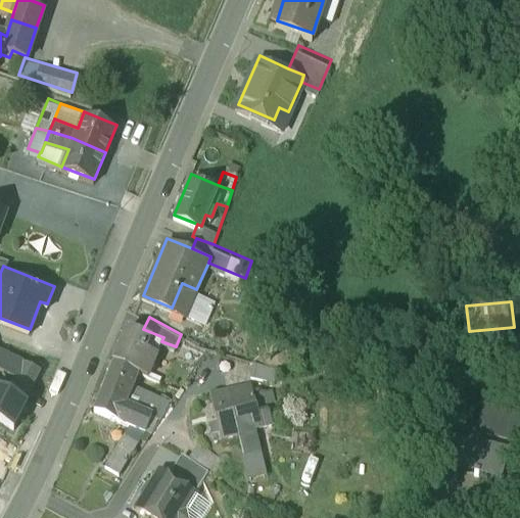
[(129,323),(114,359),(138,369),(148,373),(161,341),(163,337),(143,329),(129,323)]
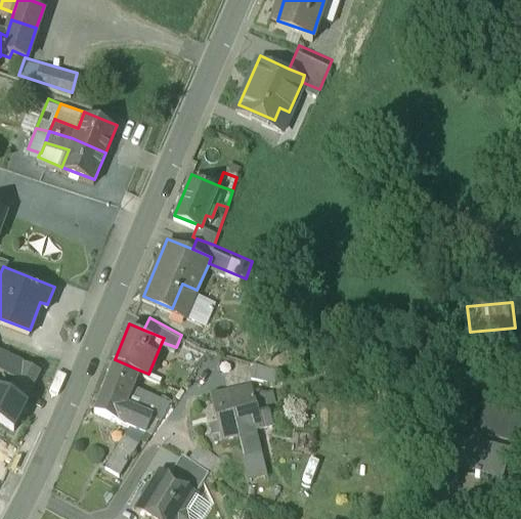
[(41,365),(0,346),(0,366),(15,376),(32,384),(41,365)]
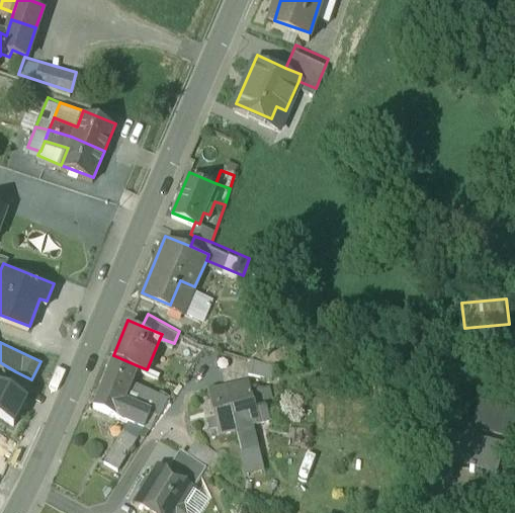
[(137,365),(113,355),(101,387),(124,397),(130,386),(137,365)]
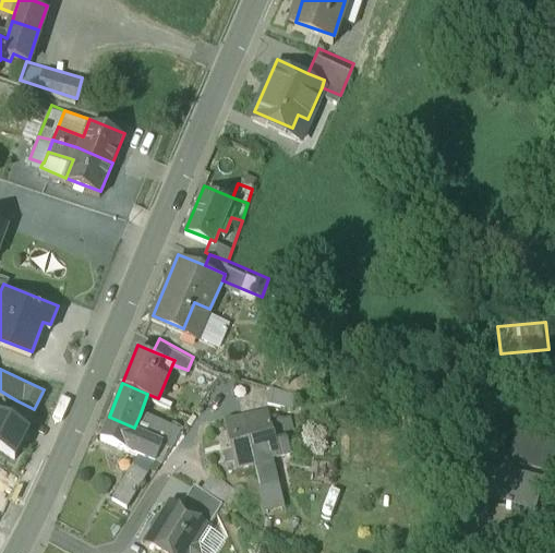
[(296,391),(272,384),(268,399),(293,404),(296,391)]
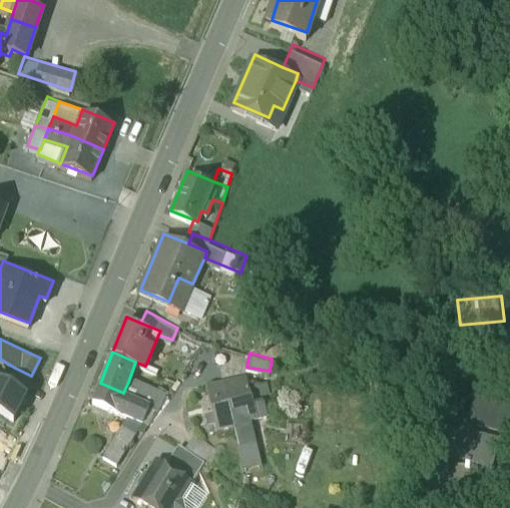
[(0,408),(15,416),(28,391),(24,389),(31,376),(15,368),(8,381),(0,377),(0,408)]
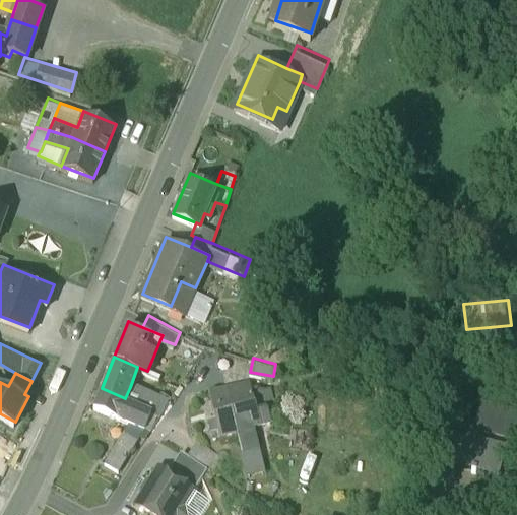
[(151,396),(146,407),(158,412),(172,394),(178,383),(167,379),(167,380),(159,377),(151,396)]
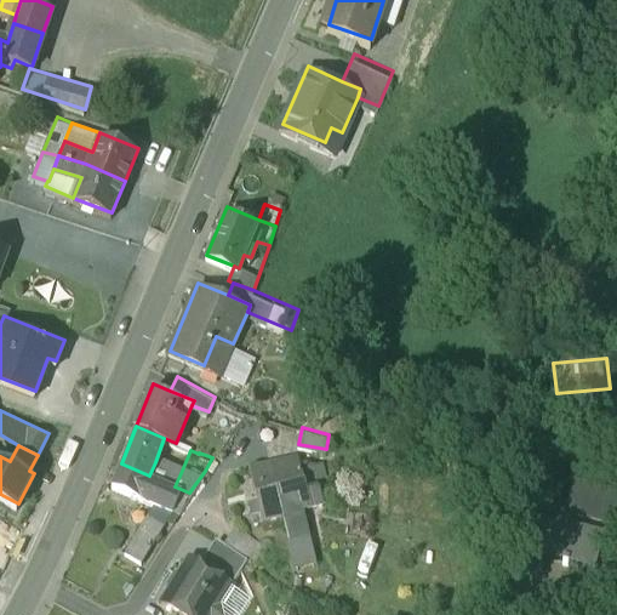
[(298,455),(272,462),(281,493),(279,494),(285,517),(291,540),(293,539),(309,535),(302,506),(318,502),(313,485),(307,487),(298,455)]
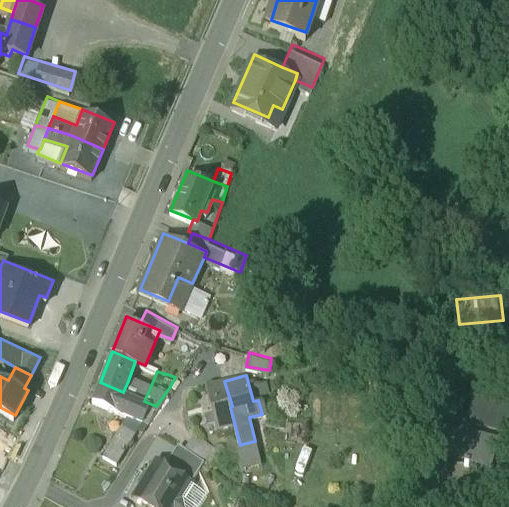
[(255,376),(255,397),(270,398),(270,377),(255,376)]
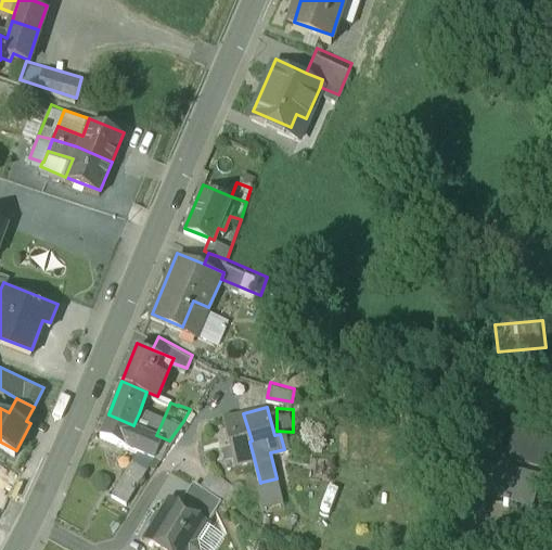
[(162,423),(139,413),(133,425),(156,435),(162,423)]
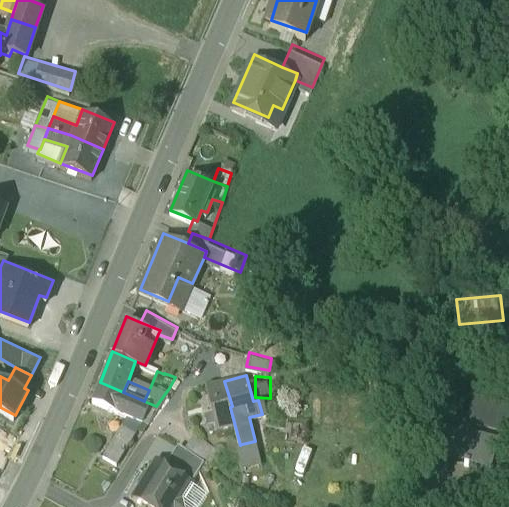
[(224,381),(207,385),(213,413),(206,414),(209,428),(216,426),(217,431),(235,426),(230,407),(232,406),(224,381)]
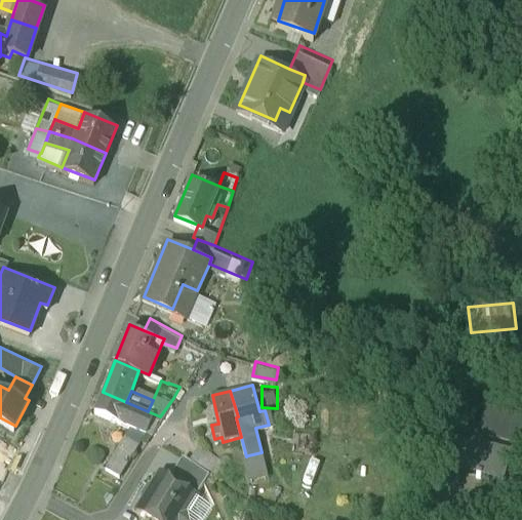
[(126,402),(103,392),(95,408),(131,424),(147,431),(148,429),(153,432),(160,416),(148,411),(126,402)]
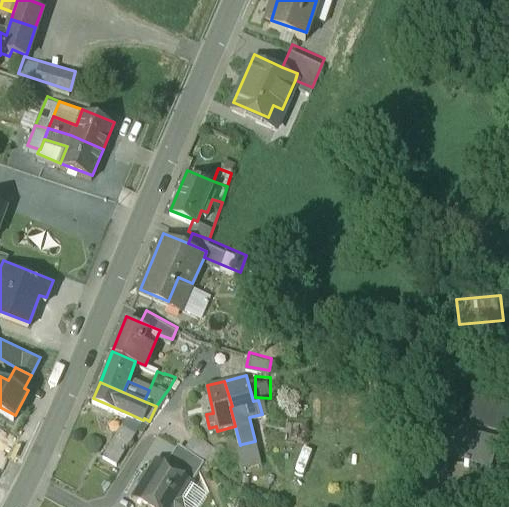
[(503,406),(473,399),(468,421),(498,428),(503,406)]
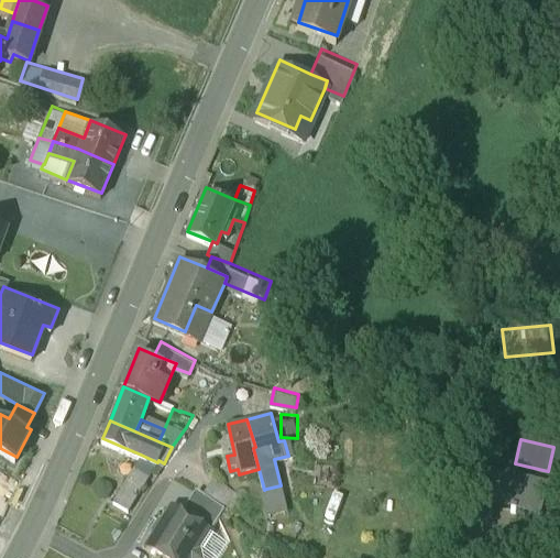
[(559,448),(553,447),(548,471),(559,473),(559,448)]
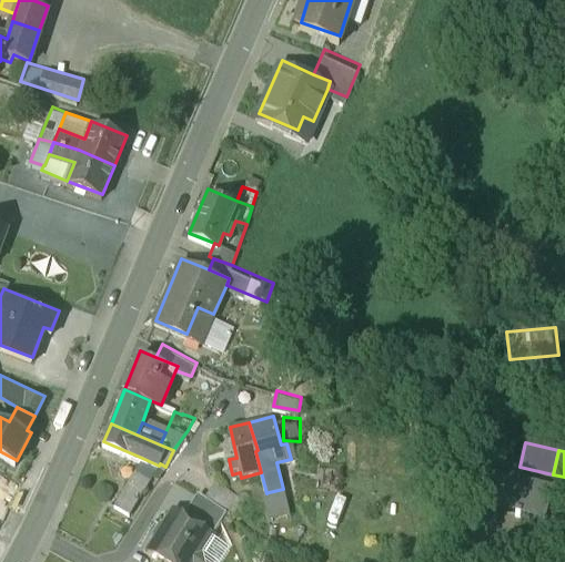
[(159,466),(142,458),(115,501),(130,511),(159,466)]
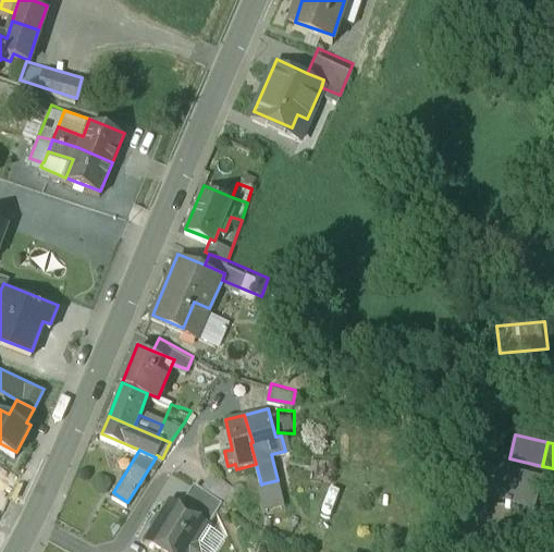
[(542,480),(480,465),(472,498),(474,499),(475,495),(507,503),(506,507),(511,508),(511,507),(532,513),(534,514),(542,480)]
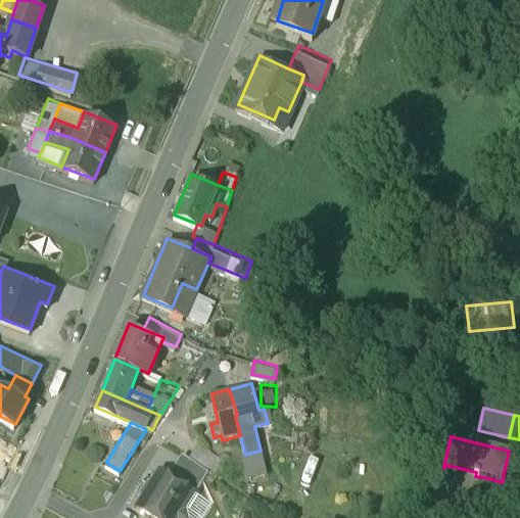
[(221,455),(200,440),(190,454),(209,468),(210,468),(221,455)]
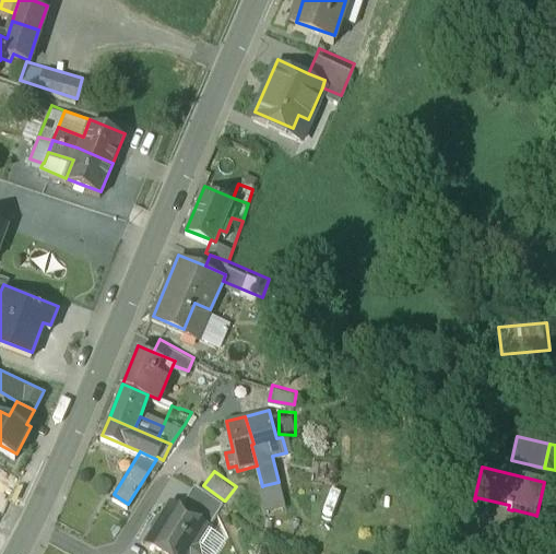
[(476,473),(465,471),(461,487),(472,490),(476,473)]
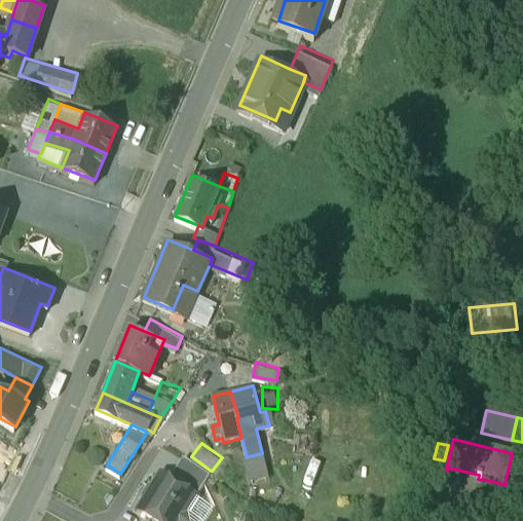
[(262,453),(249,456),(252,467),(264,463),(262,453)]
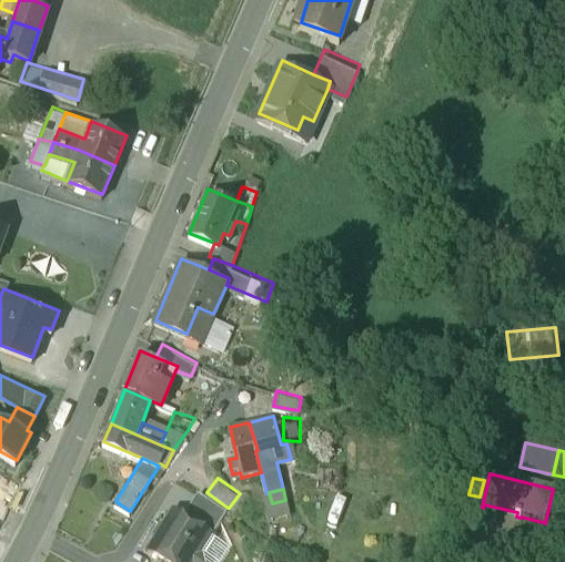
[(228,508),(200,490),(185,514),(212,532),(228,508)]
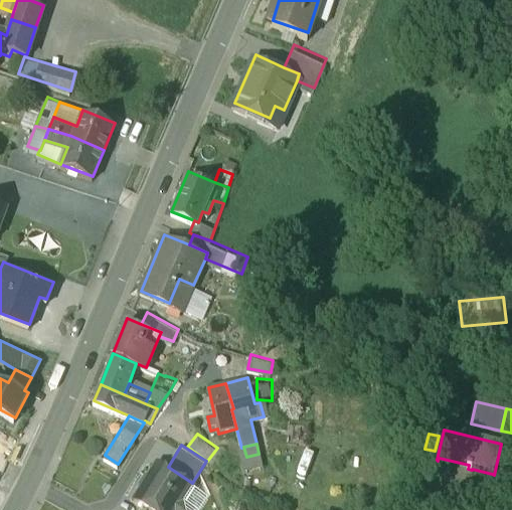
[(157,460),(135,496),(150,505),(150,509),(180,509),(186,509),(184,497),(193,483),(192,483),(168,467),(157,460)]
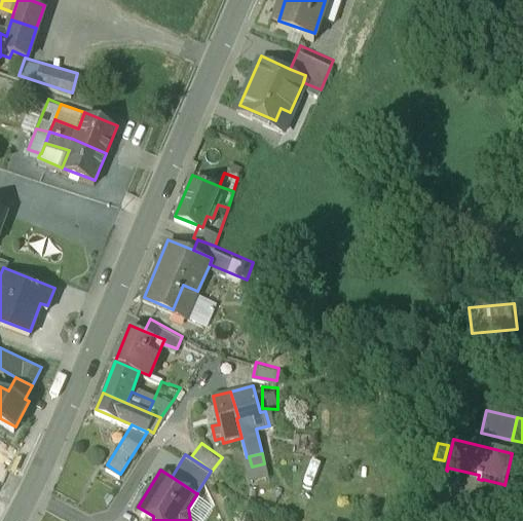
[(194,510),(208,517),(217,501),(202,494),(194,510)]
